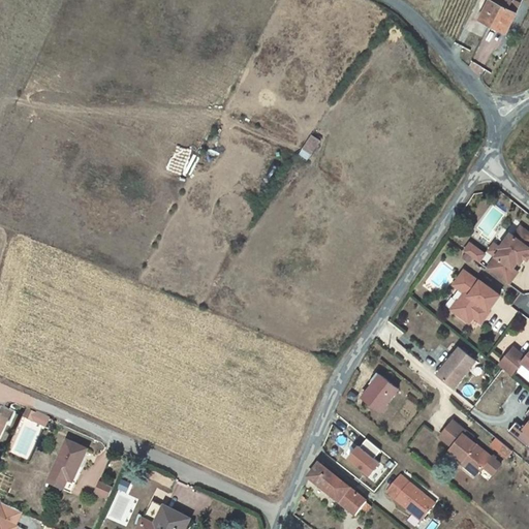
[(491,0),(480,20),(507,33),(518,12),(515,11),(519,3),(511,0),(491,0),(492,1),(491,0)]
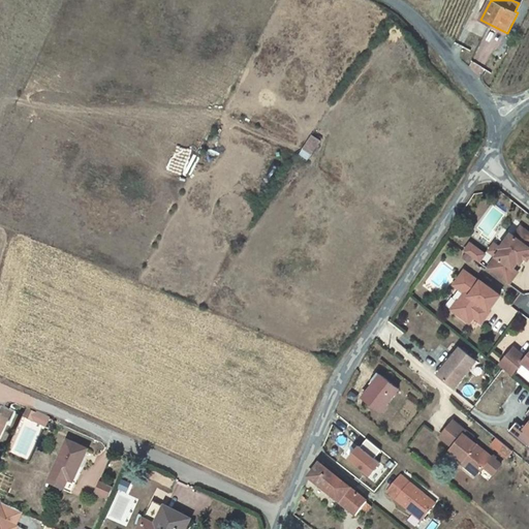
[(309,160),(321,141),(312,134),(300,155),(309,160)]
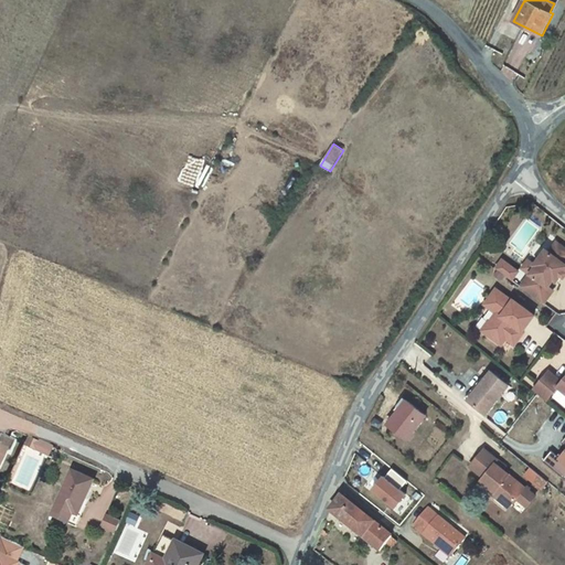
[(529,273),(520,285),(544,302),(553,289),(547,285),(553,278),(556,279),(560,274),(563,269),(564,266),(564,263),(564,262),(564,260),(564,247),(555,241),(547,251),(544,247),(533,263),(533,264),(535,265),(529,273)]
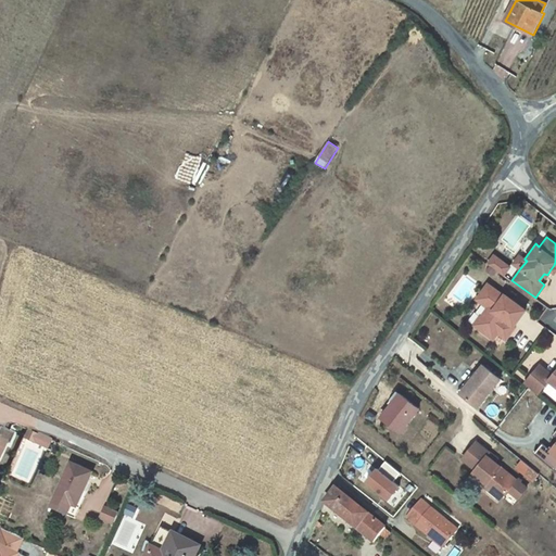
[(501,260),(493,254),(487,262),(495,268),(501,260)]
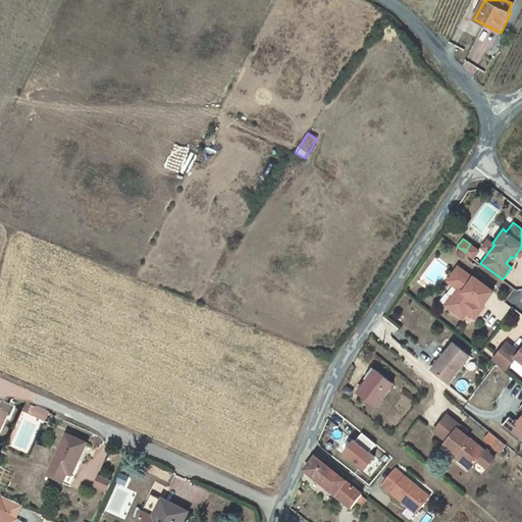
[(492,243),(487,239),(481,247),(488,252),(494,245),(492,244),(492,243)]
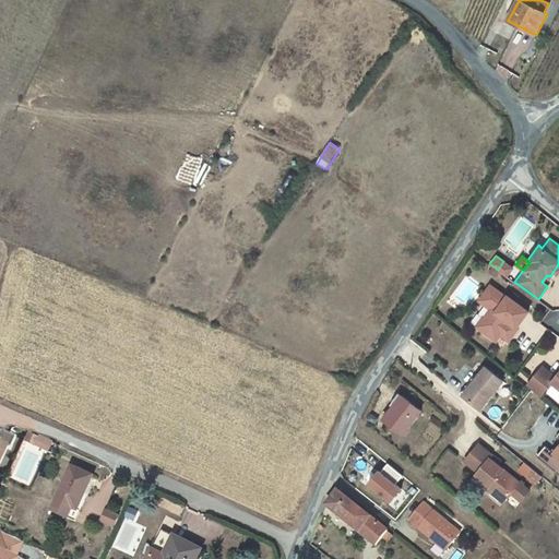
[(511,266),(503,261),(498,270),(506,275),(511,266)]
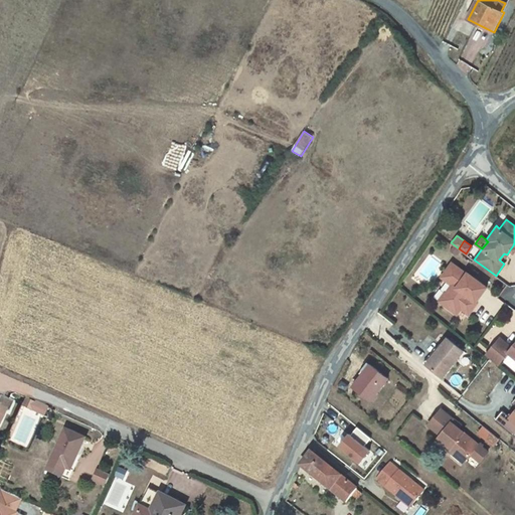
[(446,294),(452,298),(446,305),(458,314),(462,308),(469,314),(475,306),(470,303),(473,299),(476,302),(477,302),(487,287),(468,273),(467,273),(452,263),(442,277),(453,285),(447,293),(446,294)]
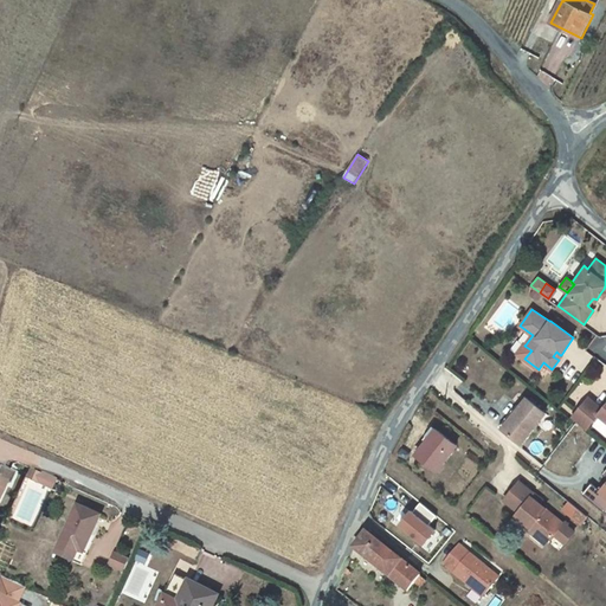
[(526,345),(524,345),(517,354),(524,359),(532,350),(524,346),(526,345)]
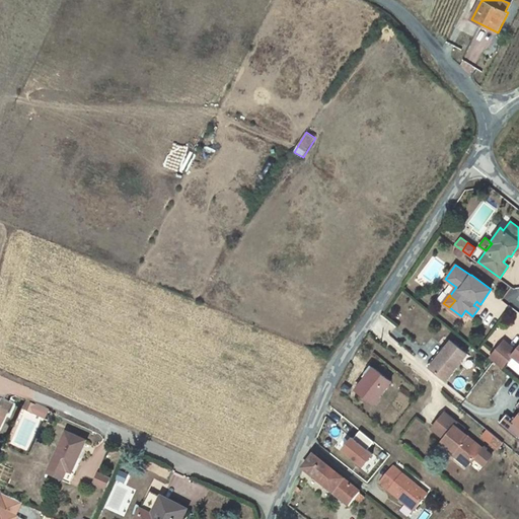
[(452,339),(442,352),(443,353),(433,366),(447,379),(468,353),(452,339)]
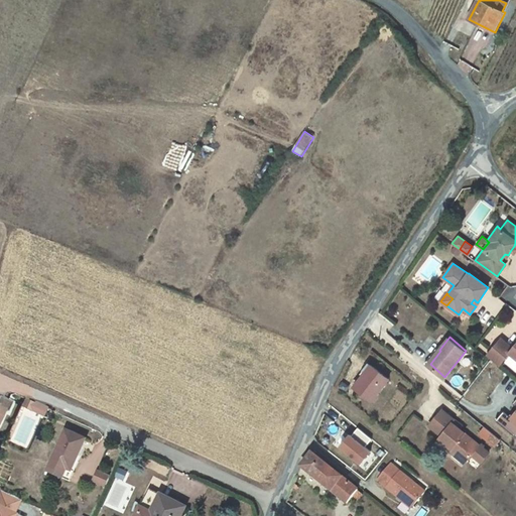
[(502,338),(488,356),(500,366),(510,353),(515,357),(515,345),(514,348),(502,338)]
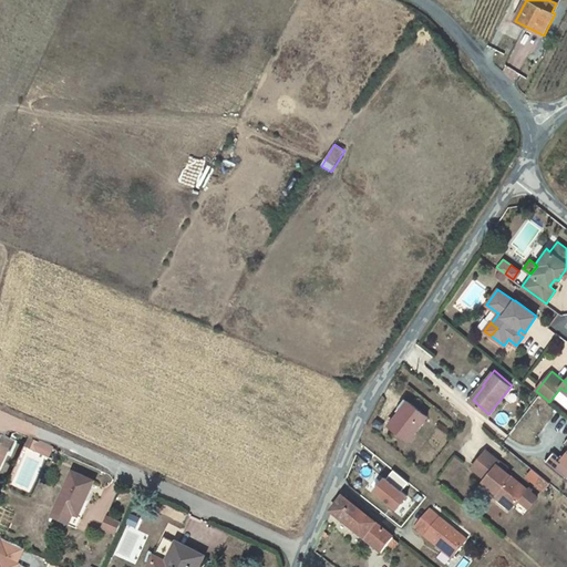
[(403,409),(391,424),(409,440),(429,414),(406,397),(400,405),(403,409)]
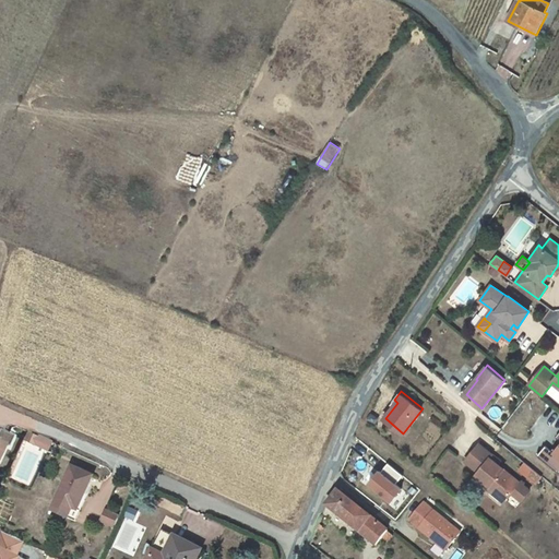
[(0,459),(7,444),(9,445),(14,435),(1,429),(0,430),(0,459)]
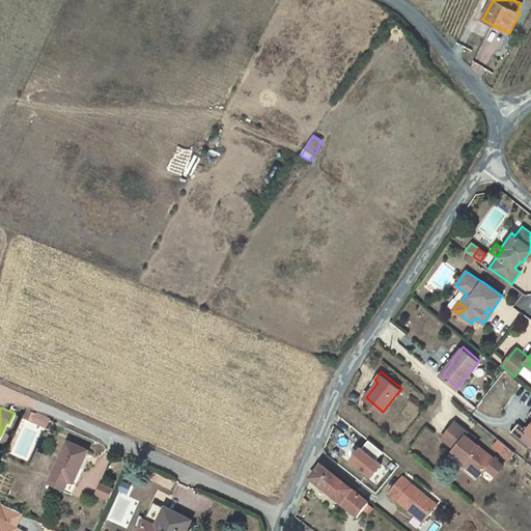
[(24,417),(33,421),(37,415),(28,410),(24,417)]
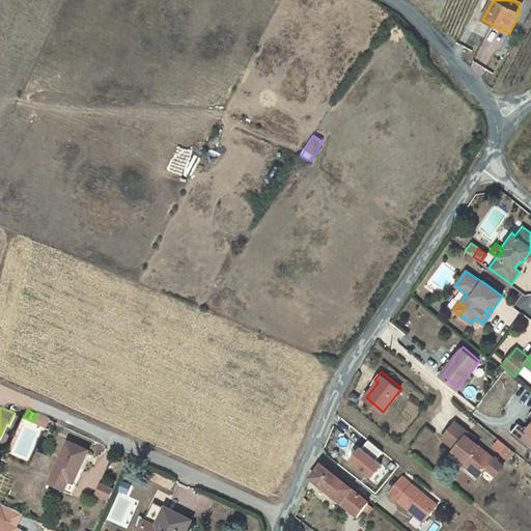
[(33,421),(45,427),(49,421),(37,415),(33,421)]
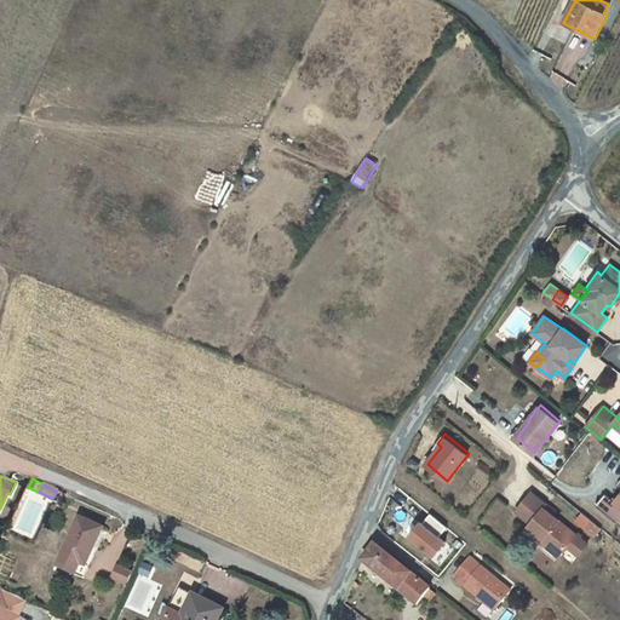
[(515,510),(529,522),(527,526),(543,539),(560,554),(567,546),(577,555),(586,544),(575,534),(552,515),(543,507),(546,504),(532,492),(515,510)]
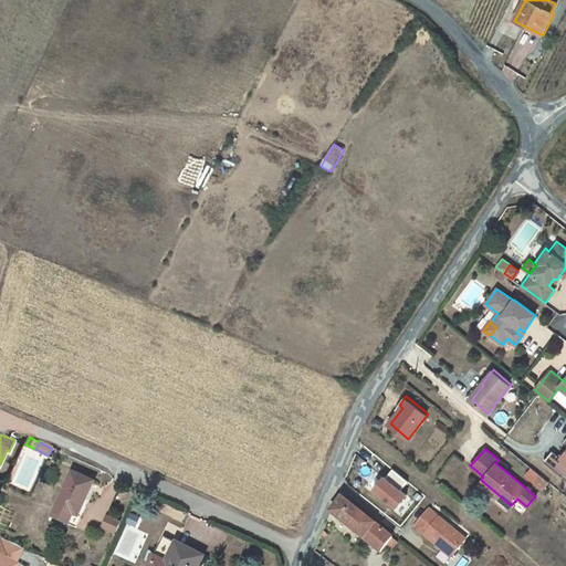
[(552,453),(544,462),(565,479),(565,477),(565,453),(561,460),(558,458),(552,453)]
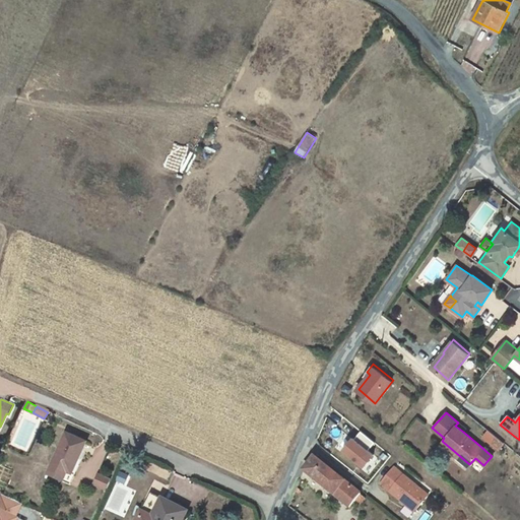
[(458,423),(455,426),(463,432),(465,429),(458,423)]
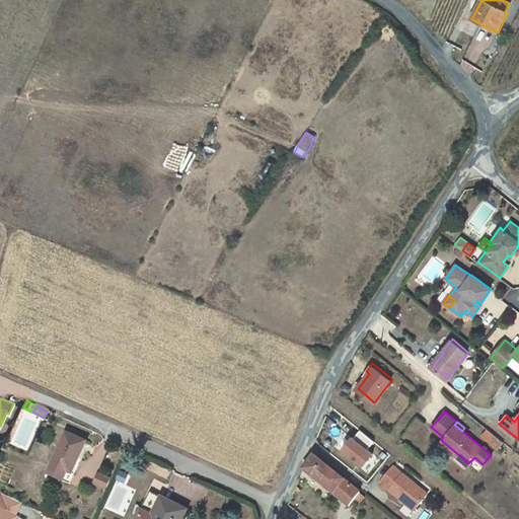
[(498,448),(504,442),(488,429),(483,435),(498,448)]
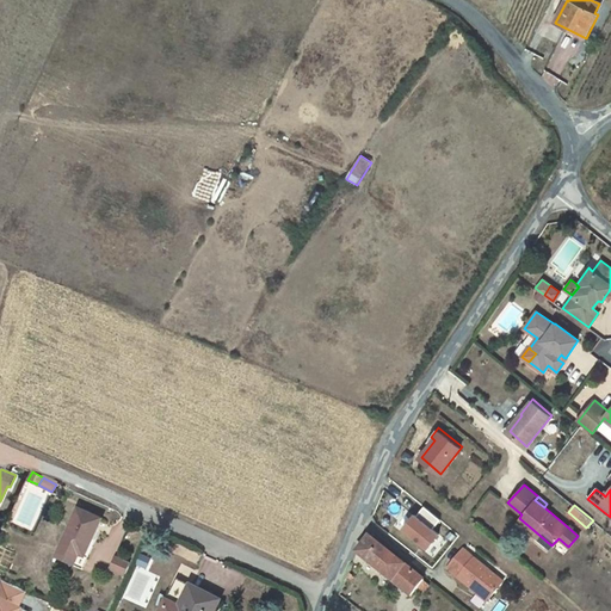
[(79,507),(55,554),(73,562),(78,553),(80,554),(86,542),(90,543),(91,539),(102,519),(79,507)]
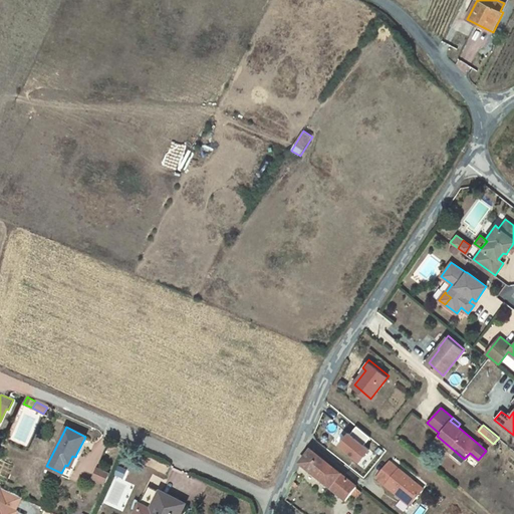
[(362,446),(369,438),(355,427),(349,435),(347,434),(337,446),(357,463),(367,450),(362,446)]
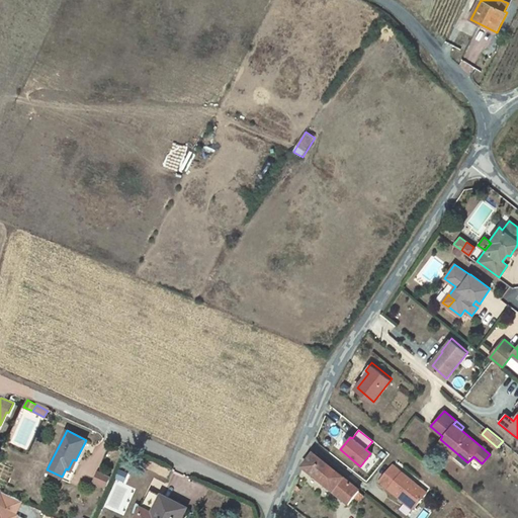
[(453,450),(450,453),(465,465),(467,462),(453,450)]
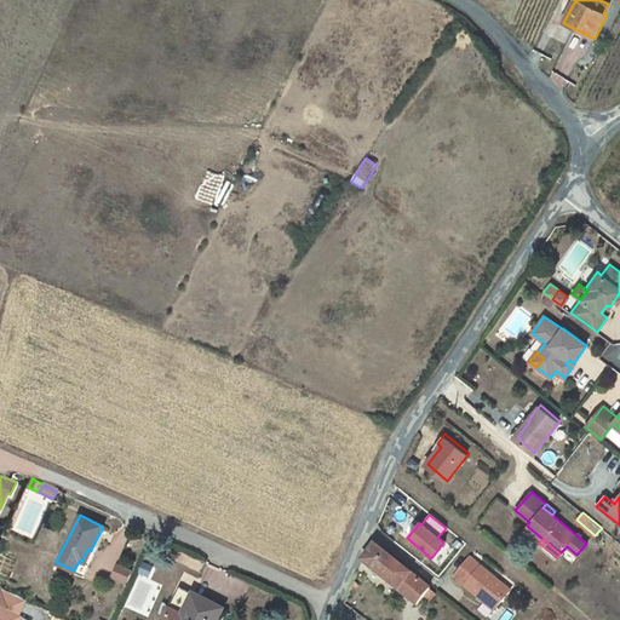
[(417,604),(430,589),(374,545),(361,562),(417,604)]
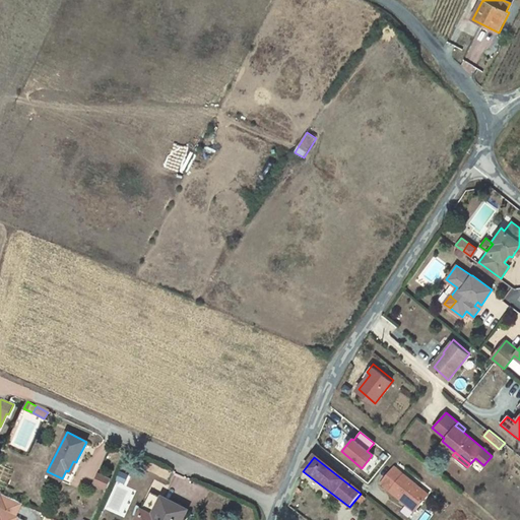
[(80,460),(77,459),(76,462),(73,461),(68,471),(66,470),(62,478),(69,482),(80,460)]
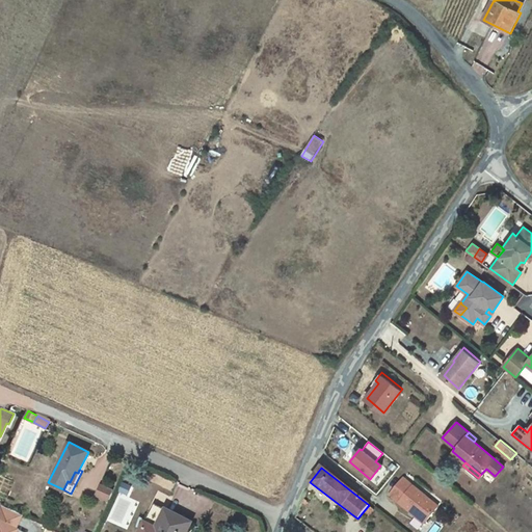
[(391,496),(425,524),(440,507),(404,479),(391,496)]
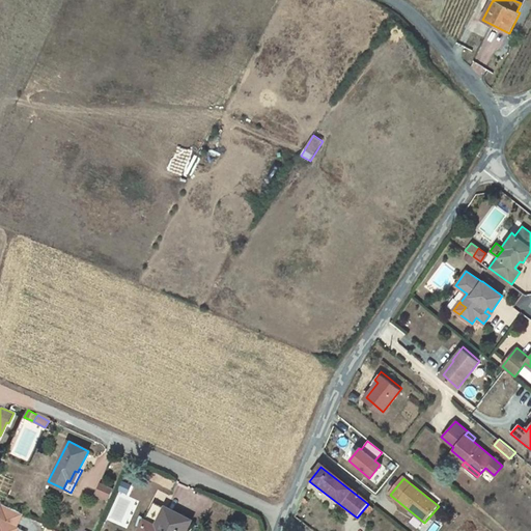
[(127,494),(131,485),(122,481),(118,490),(127,494)]
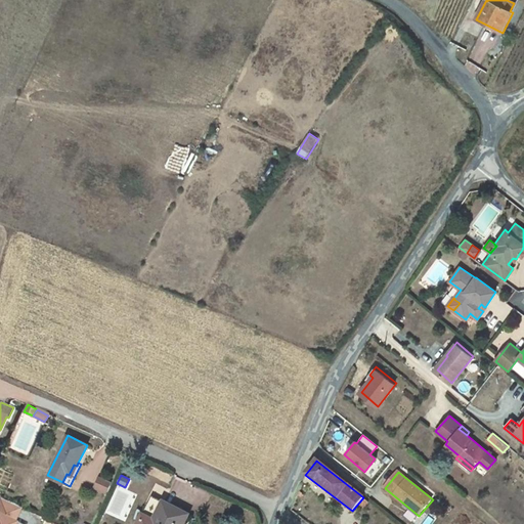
[(95,486),(106,492),(111,483),(99,477),(95,486)]
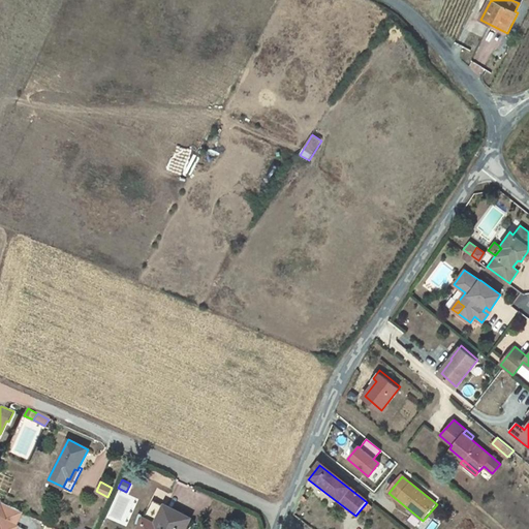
[(153,499),(135,528),(185,528),(190,519),(153,499)]
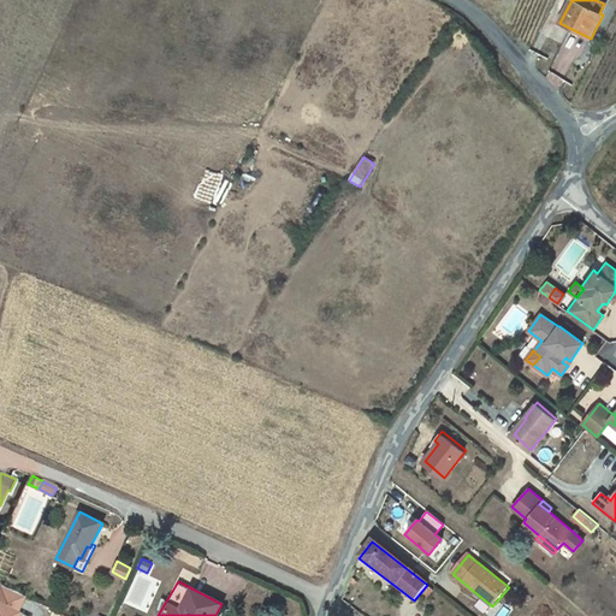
[(15,615),(24,597),(1,586),(0,587),(0,615),(15,615)]
